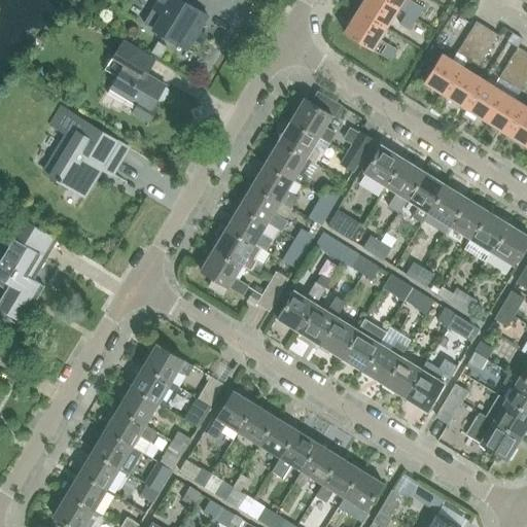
[(159,0),(144,24),(187,50),(208,16),(181,0),(159,0)]
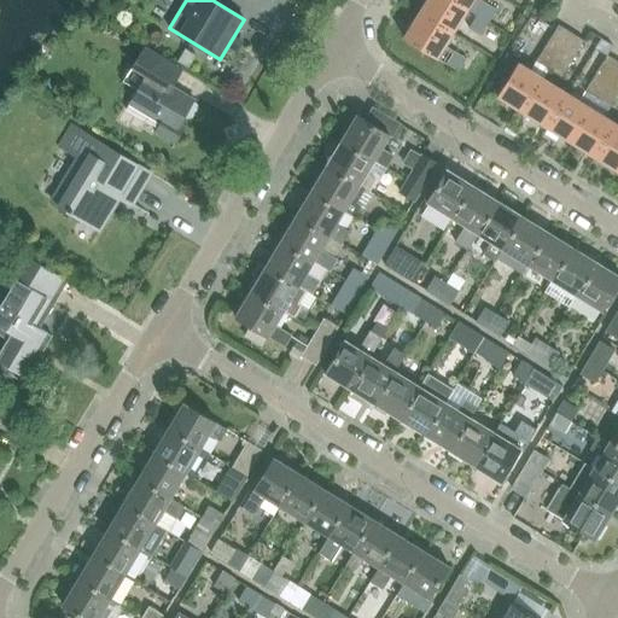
[(453,0),(427,0),(420,13),(452,33),(467,9),(453,0)]
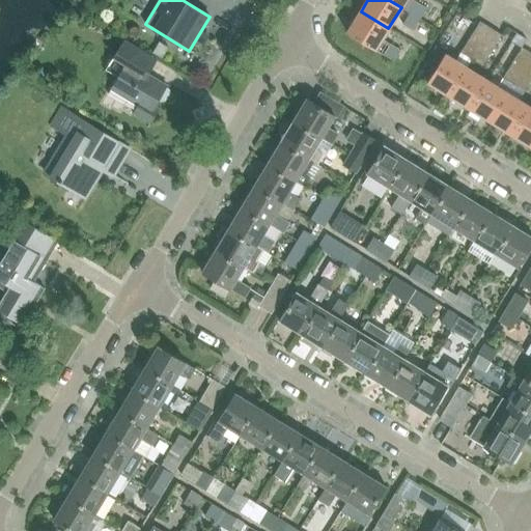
[(389,0),(401,7),(411,12),(419,19),(426,7),(414,0),(389,0)]
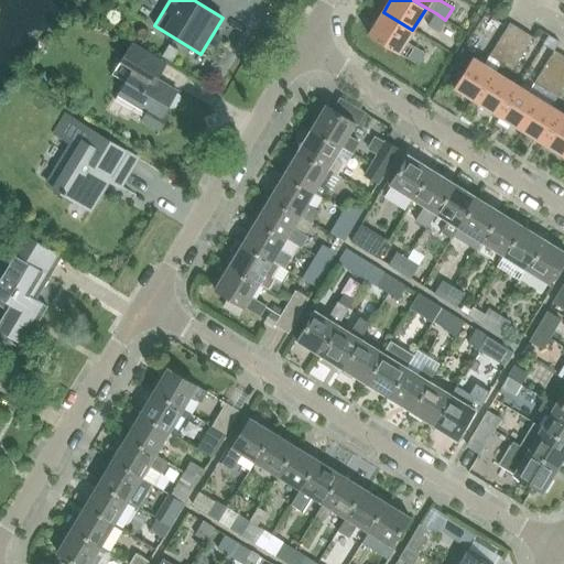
[(412,30),(383,12),(369,35),(399,53),(412,30)]
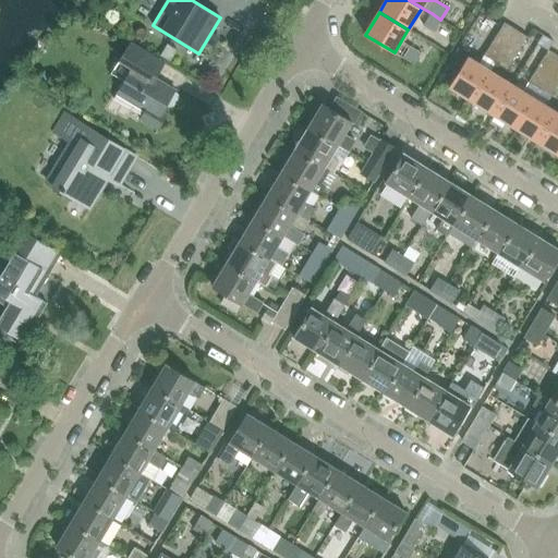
[(440,20),(432,13),(424,26),(433,32),(440,20)]
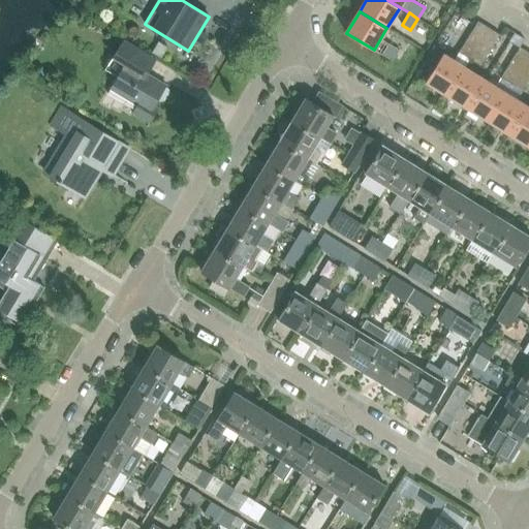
[(459,53),(470,60),(490,29),(478,22),(459,53)]
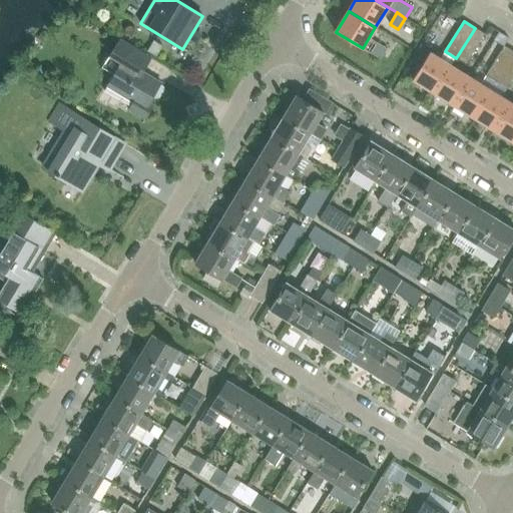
[(475,28),(456,58),(467,65),(485,35),(475,28)]
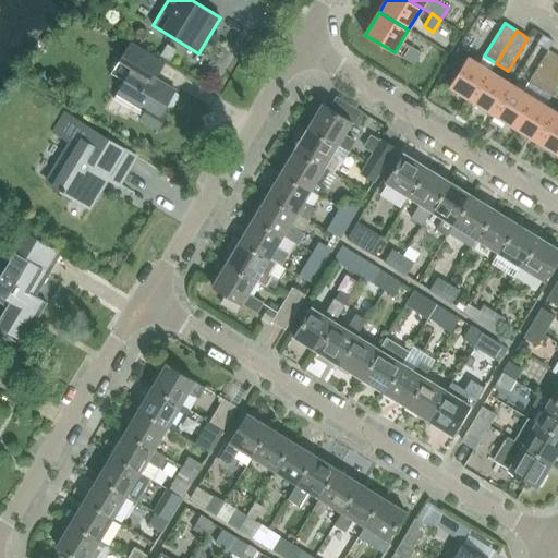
[(117,94),(113,98),(128,107),(132,107),(134,102),(146,109),(140,119),(157,129),(154,134),(155,134),(167,114),(162,112),(167,105),(170,107),(173,106),(179,97),(178,94),(174,92),(176,91),(150,75),(160,60),(131,43),(120,60),(133,68),(117,94)]
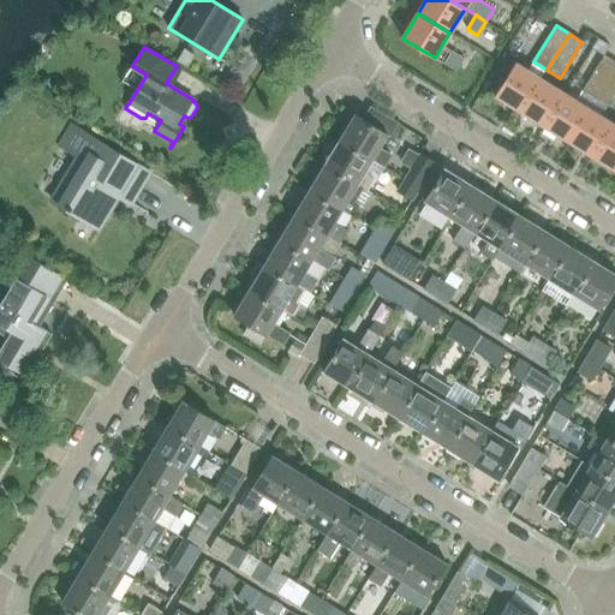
[(184,49),(177,61),(187,69),(195,55),(184,49)]
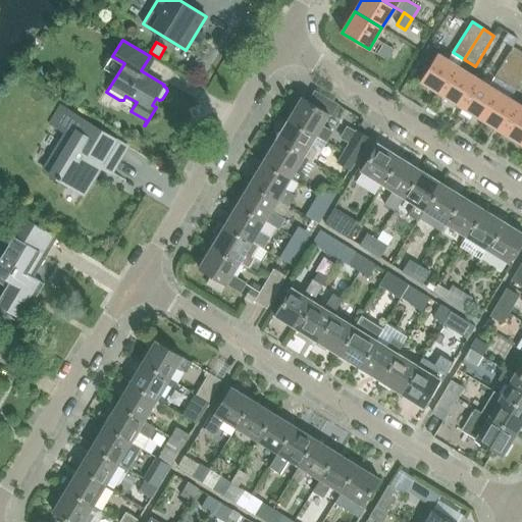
[(393,49),(384,44),(377,55),(386,60),(393,49)]
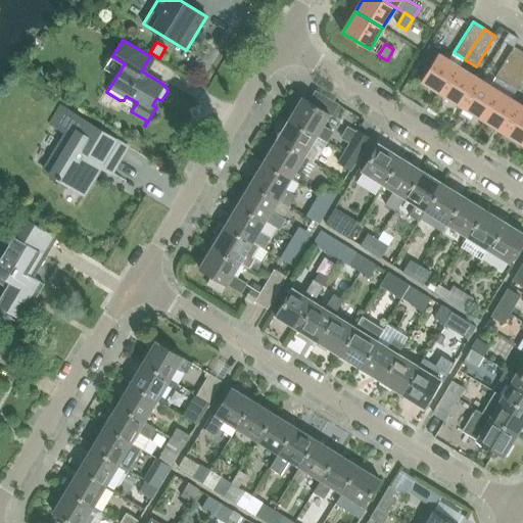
[(495,78),(506,84),(522,56),(522,52),(515,47),(495,78)]
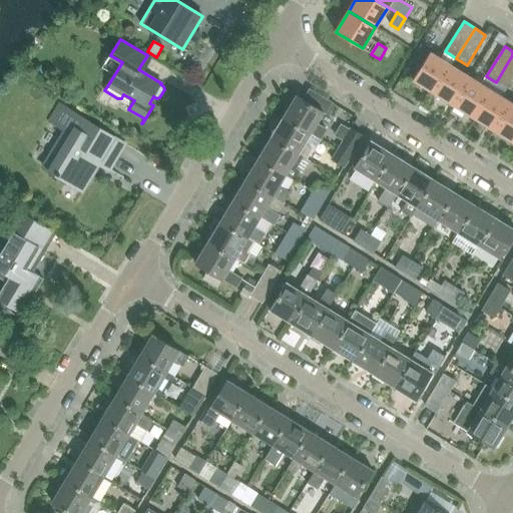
[(413,79),(434,92),(451,65),(430,52),(413,79)]
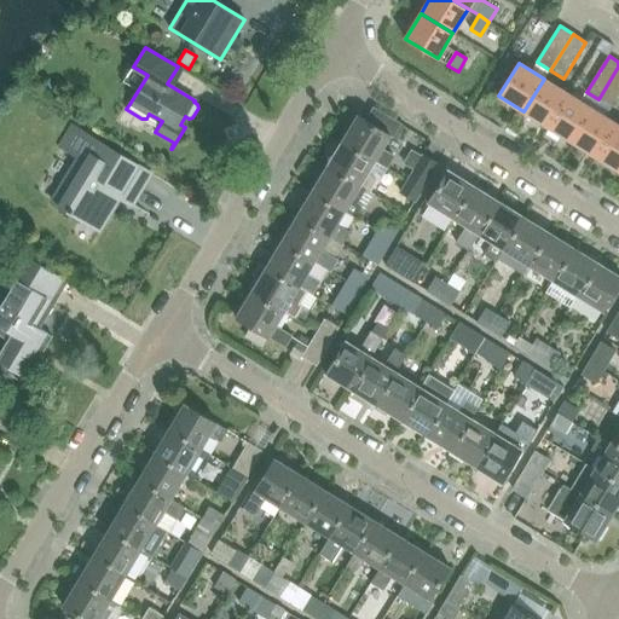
[(618,67),(599,99),(611,108),(618,93),(618,67)]
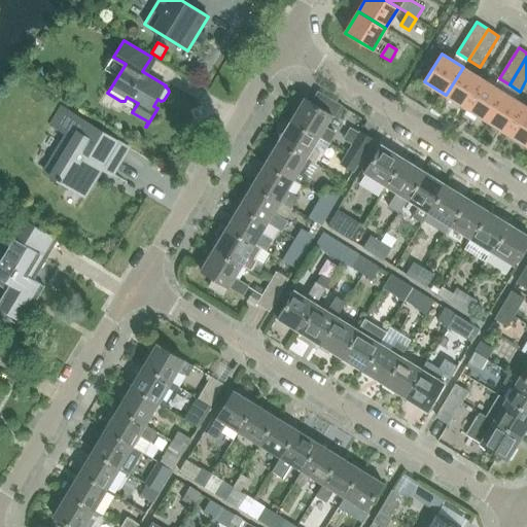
[(446,95),(466,108),(484,80),(463,67),(446,95)]
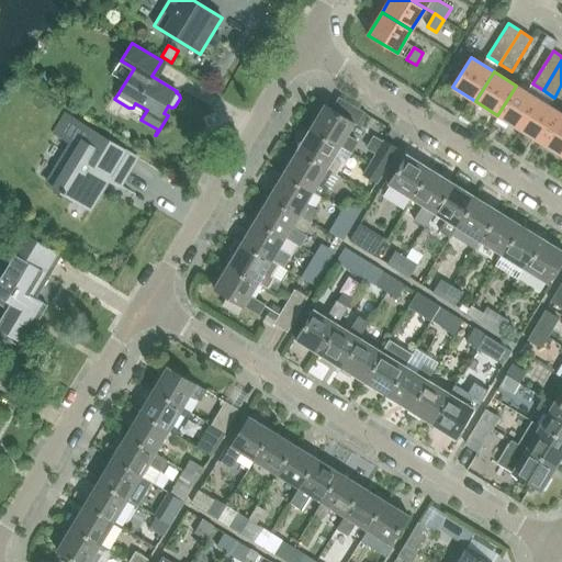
[(516,86),(497,115),(519,128),(538,99),(516,86)]
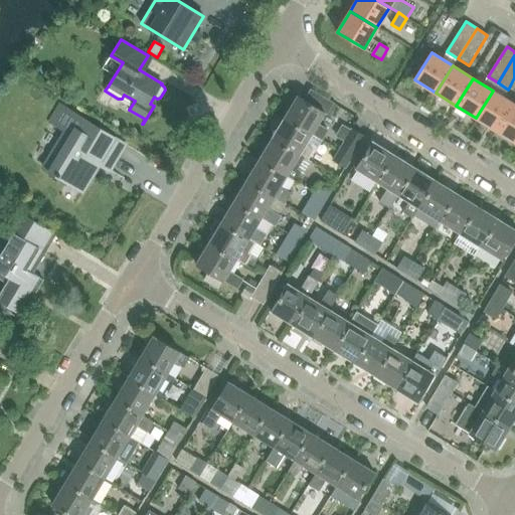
[(476,118),(497,131),(513,104),(493,91),(476,118)]
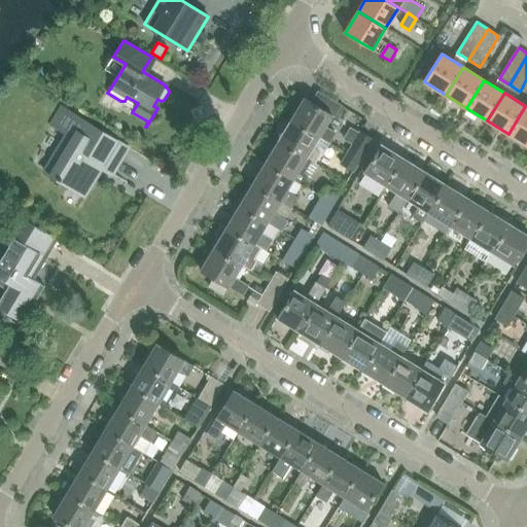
[(304,99),(291,120),(318,137),(328,143),(335,134),(324,128),(331,116),(304,99)]
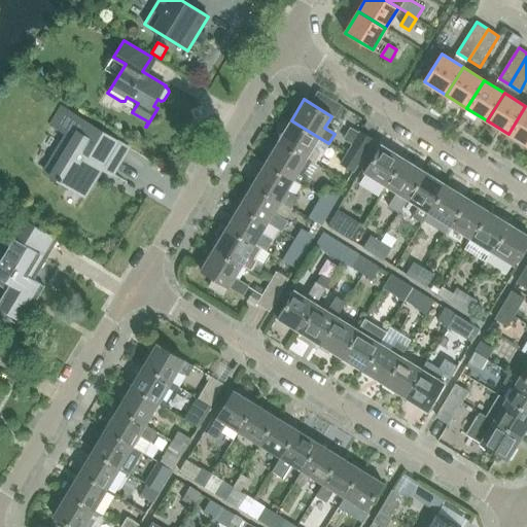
[(508,134),(526,145),(526,106),(525,106),(508,134)]
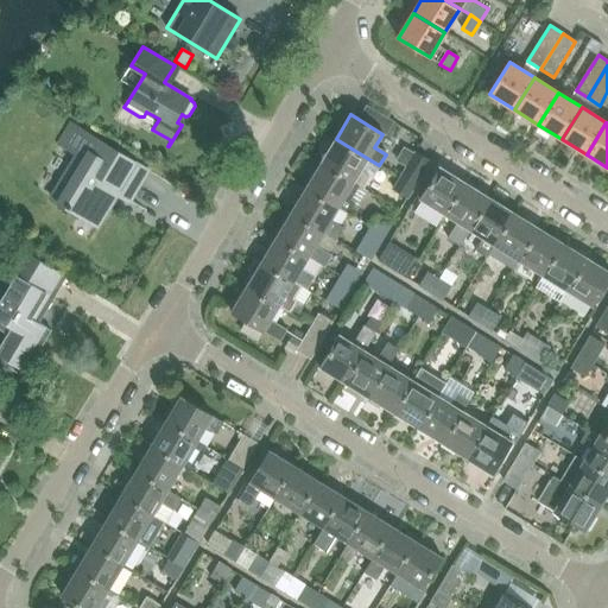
[(130,203),(141,183),(149,172),(137,164),(100,141),(71,124),(58,145),(77,157),(52,197),(61,203),(100,227),(119,197),(130,203)]
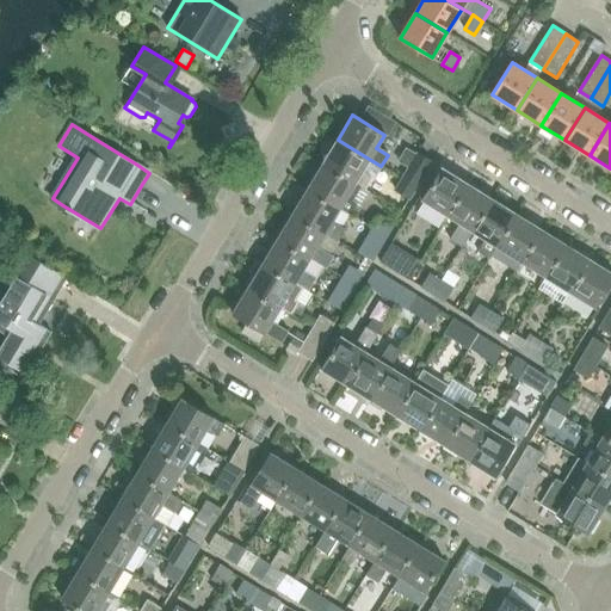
[(335,143),(322,165),(355,184),(360,187),(365,190),(372,178),(362,172),(369,159),(338,140),(335,143)]
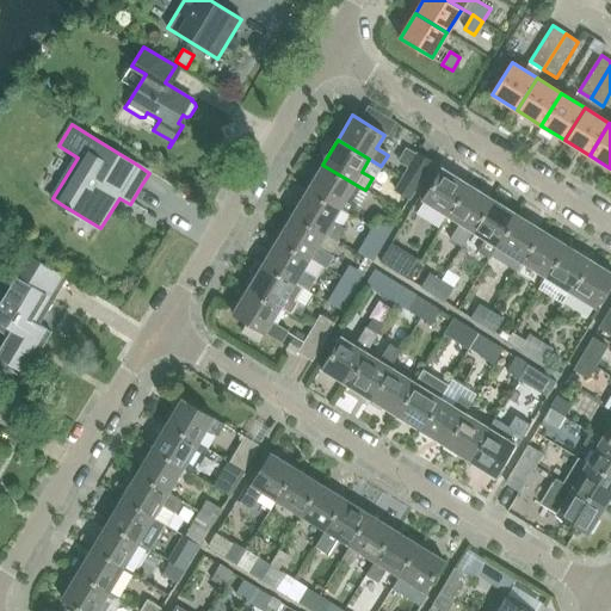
[(405,148),(397,161),(407,167),(415,155),(405,148)]
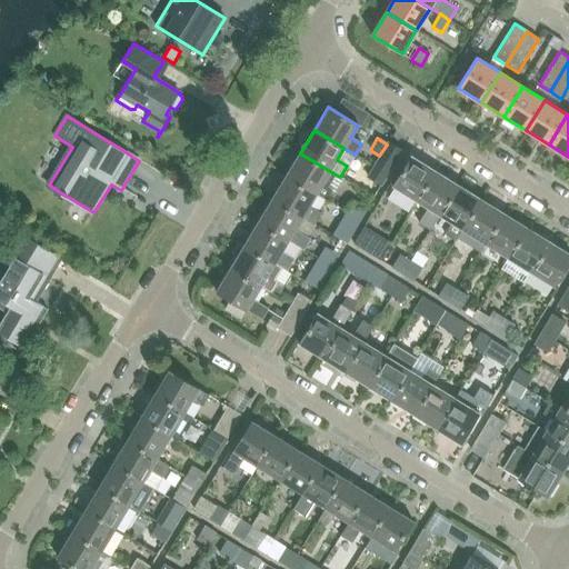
[(379,156),(373,166),(386,173),(400,150),(388,142),(387,145),(379,156)]
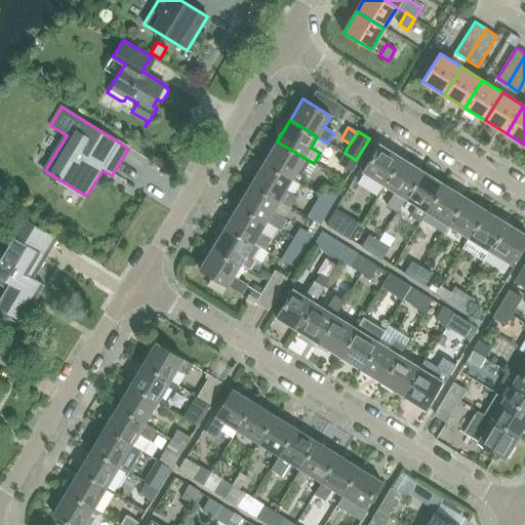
[(270,153),(265,163),(291,179),(301,185),(307,175),(304,172),(310,161),(305,158),(277,142),(276,143),(272,143),(268,149),(270,153)]
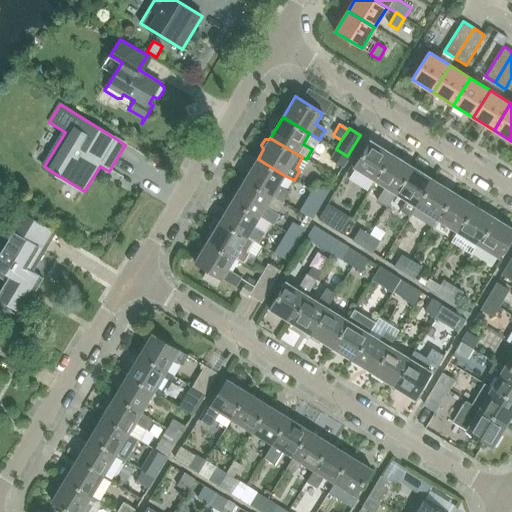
[(353,168),(375,181),(392,154),(370,141),(353,168)]
